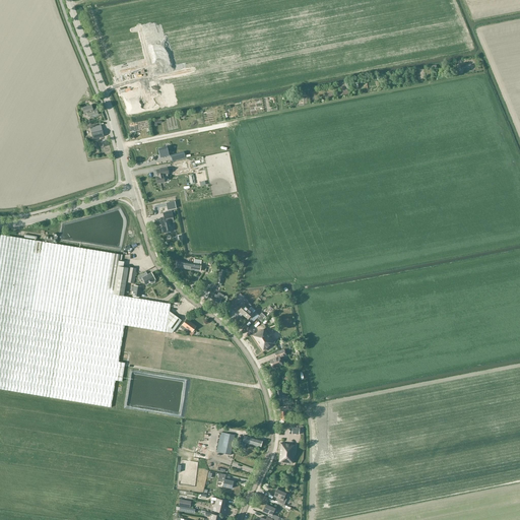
[(98,115),(96,109),(92,110),(91,106),(82,109),(84,115),(87,114),(88,117),(98,115)]
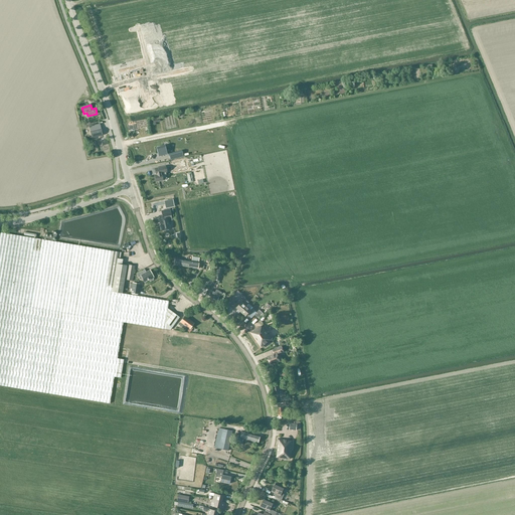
[(103,136),(100,124),(89,127),(92,138),(103,136)]
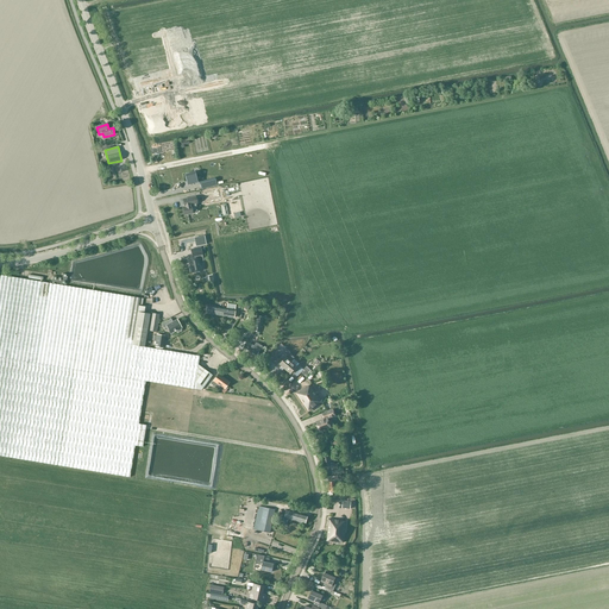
[(195,167),(186,169),(188,180),(199,177),(195,167)]
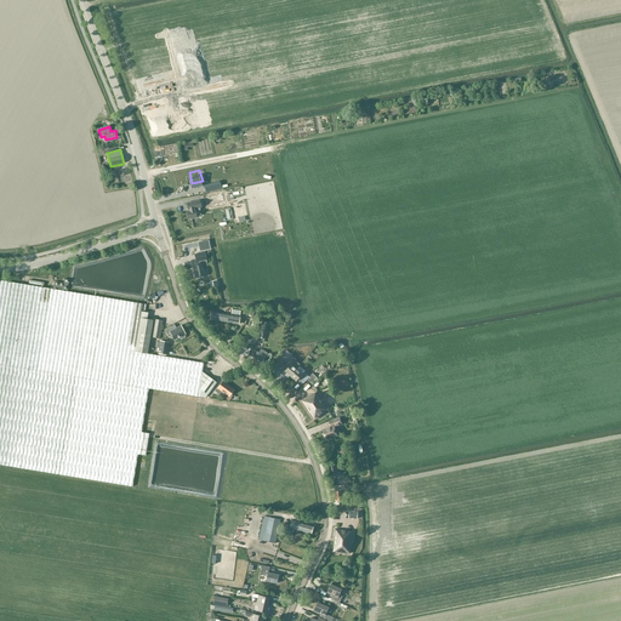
[(220,182),(204,186),(205,193),(221,189),(220,182)]
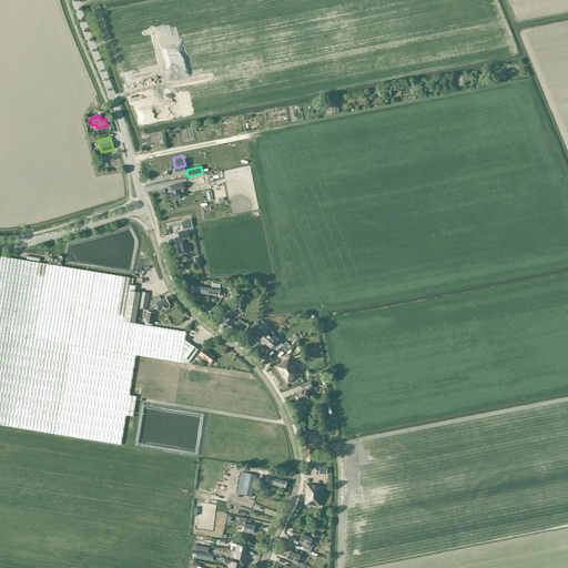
[(200,176),(189,179),(189,182),(201,180),(202,188),(206,186),(204,175),(200,176)]
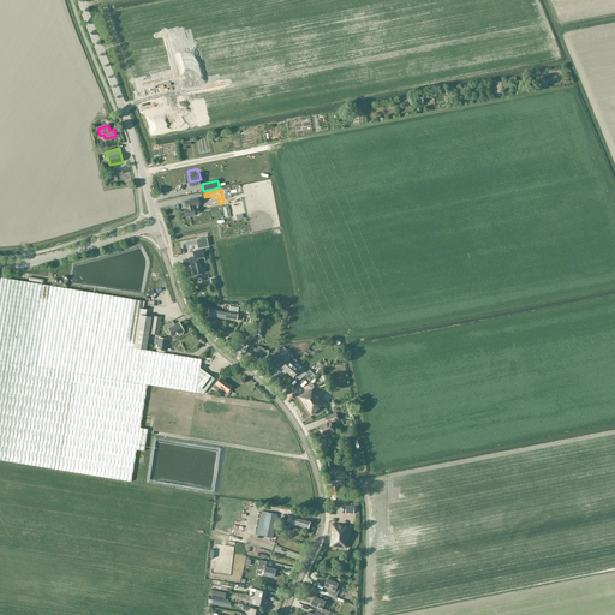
[(183,202),(185,218),(193,216),(193,215),(198,214),(197,207),(198,206),(197,199),(183,202)]
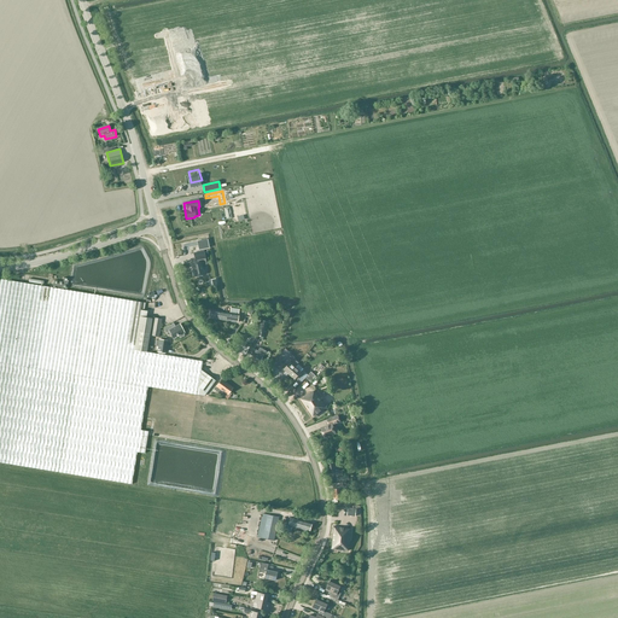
[(205,258),(203,251),(193,252),(196,262),(191,263),(194,277),(204,274),(204,273),(204,272),(204,269),(203,268),(202,264),(207,264),(205,258)]
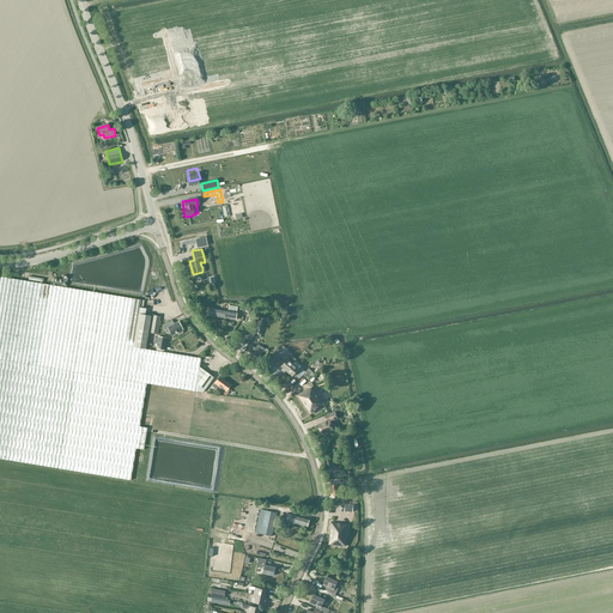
[(151,315),(139,313),(141,299),(1,277),(0,281),(0,459),(131,480),(137,448),(144,449),(147,428),(139,426),(146,383),(195,392),(196,383),(205,389),(213,376),(206,371),(205,371),(199,368),(201,358),(145,349),(151,315)]
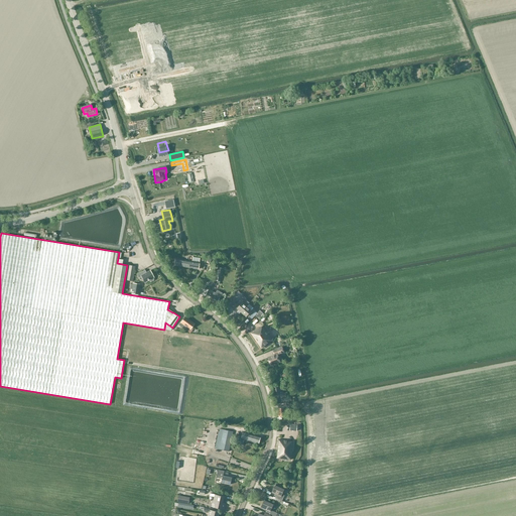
[(199,269),(200,259),(194,258),(192,261),(175,259),(174,266),(199,269)]
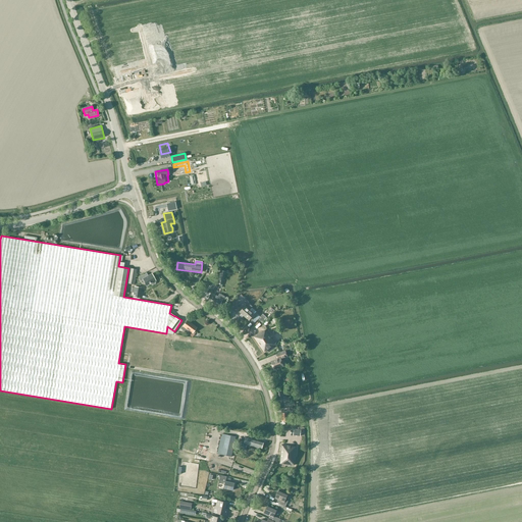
[(135,284),(137,269),(129,268),(126,283),(135,284)]
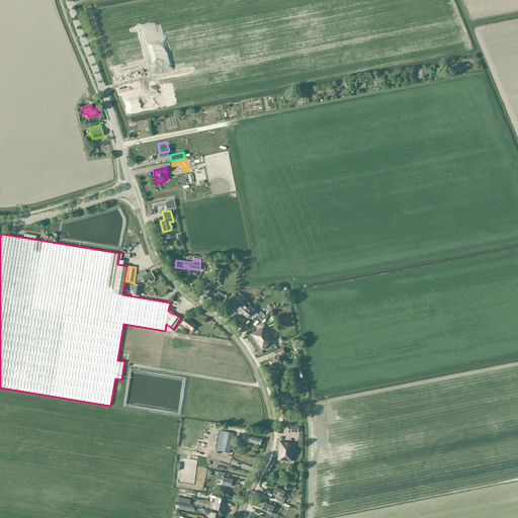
[(214,268),(211,280),(221,282),(224,270),(214,268)]
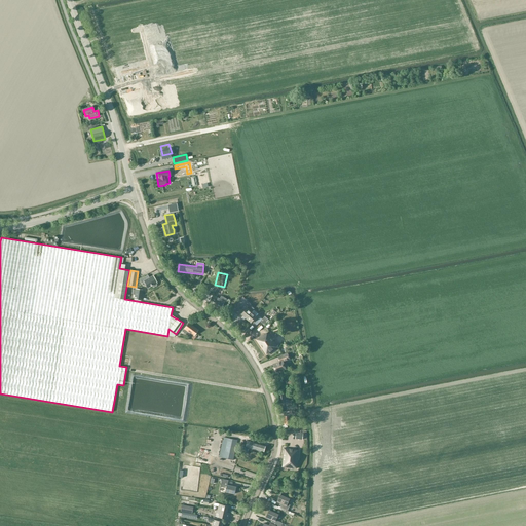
[(149,277),(148,275),(139,279),(143,287),(145,285),(147,289),(152,286),(152,287),(153,287),(154,287),(156,287),(156,286),(156,284),(157,284),(153,275),(149,277)]
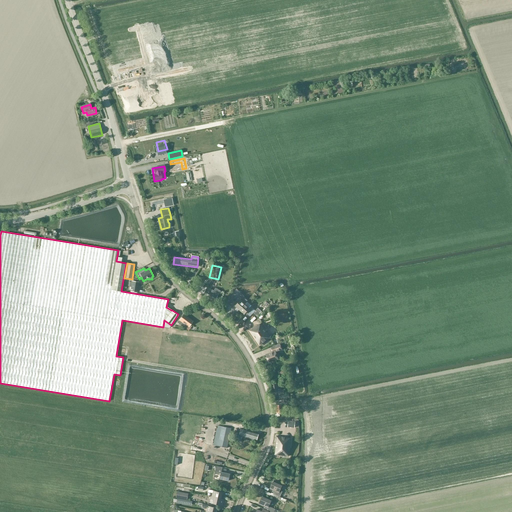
[(139,282),(132,281),(130,291),(137,293),(139,282)]
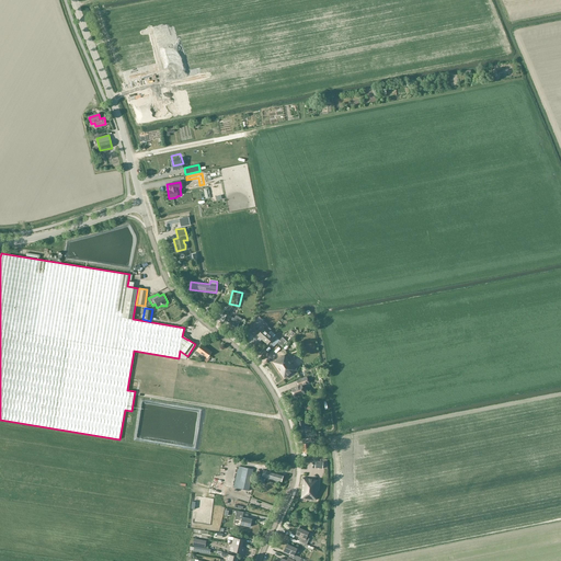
[(240,323),(227,316),(222,323),(236,330),(240,323)]
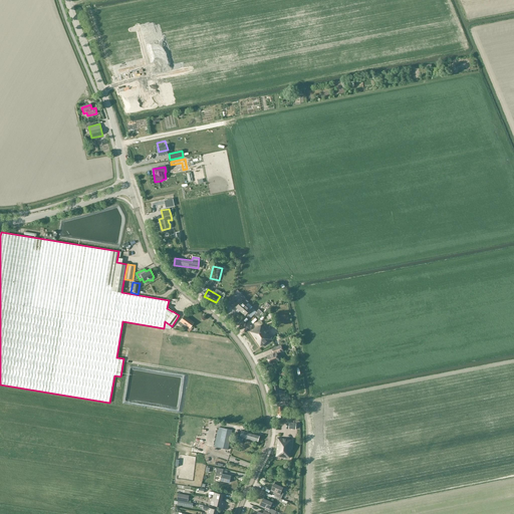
[(232,297),(232,298),(235,300),(241,293),(238,290),(232,297)]
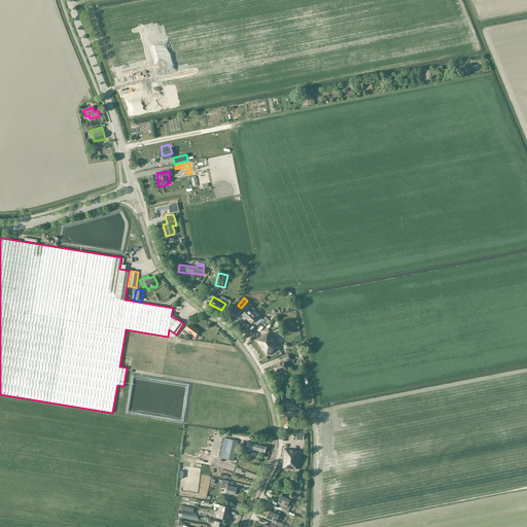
[(247,306),(242,312),(244,314),(242,316),(247,320),(252,313),(254,311),(255,310),(251,307),(249,309),(247,306)]
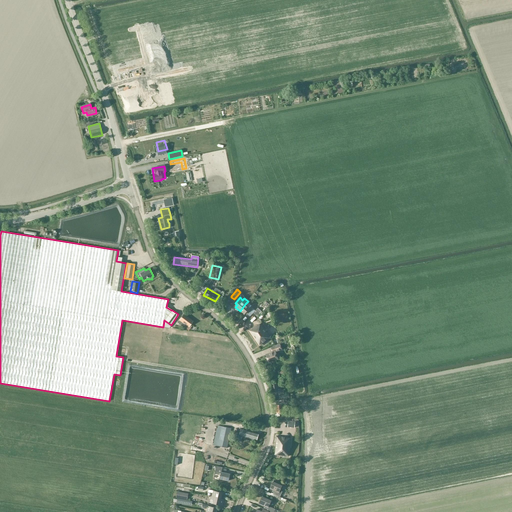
[(245,304),(240,311),(244,315),(246,313),(248,315),(253,310),(251,307),(252,306),(251,305),(248,302),(247,302),(245,304)]
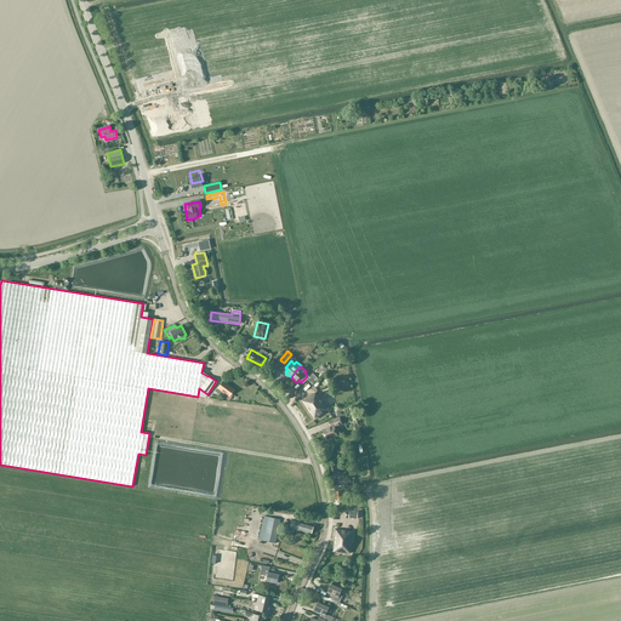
[(311,376),(308,380),(313,385),(317,387),(320,383),(317,380),(318,379),(313,374),(311,376)]
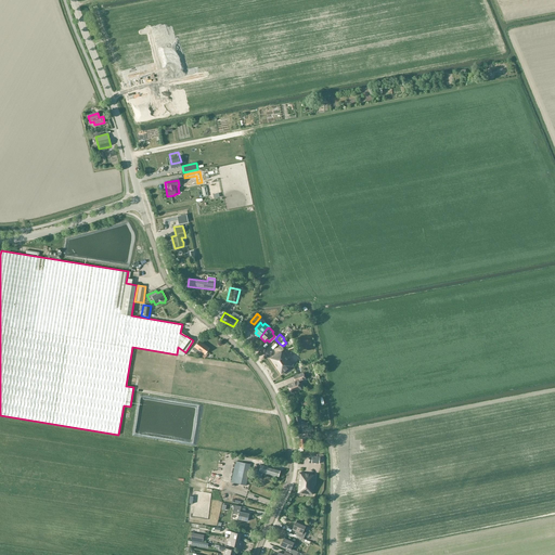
[(194,346),(192,349),(193,349),(198,353),(202,356),(204,353),(208,347),(198,340),(194,346)]
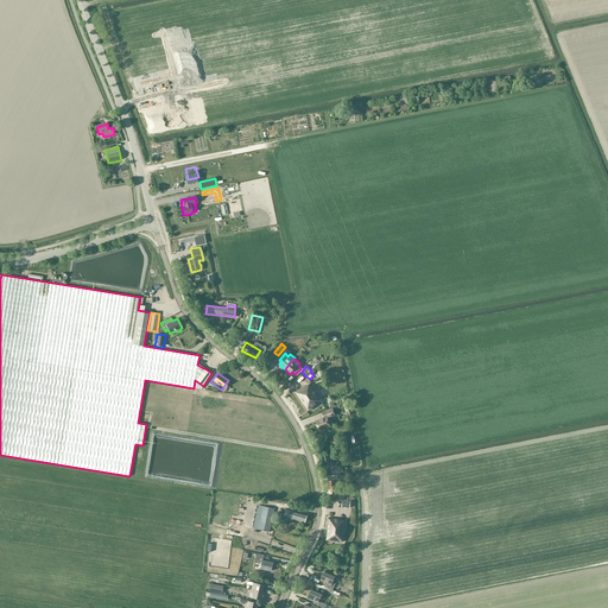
[(308,410),(321,401),(310,385),(306,387),(305,386),(296,393),(308,410)]
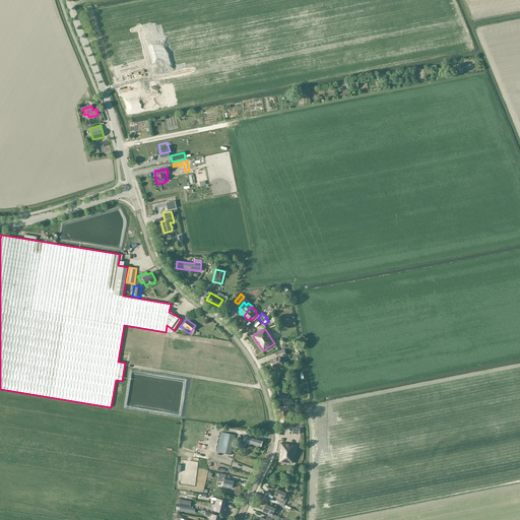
[(286,355),(284,350),(275,354),(277,359),(270,361),(273,369),(282,365),(280,358),(286,355)]
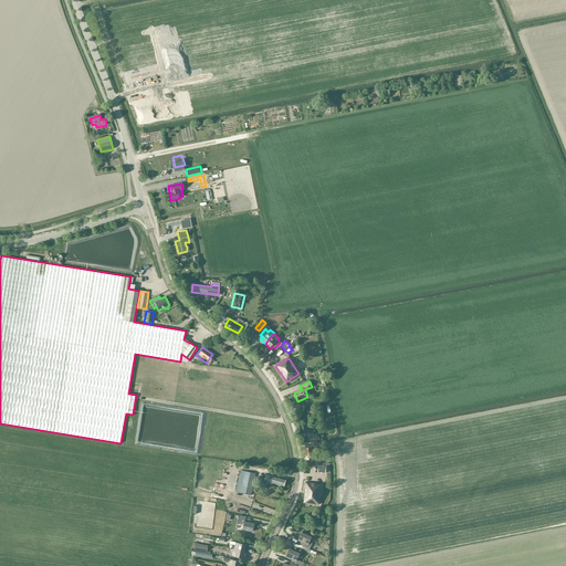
[(311,432),(310,427),(310,423),(301,425),(302,436),(308,435),(308,441),(320,440),(318,436),(316,436),(315,431),(311,432)]
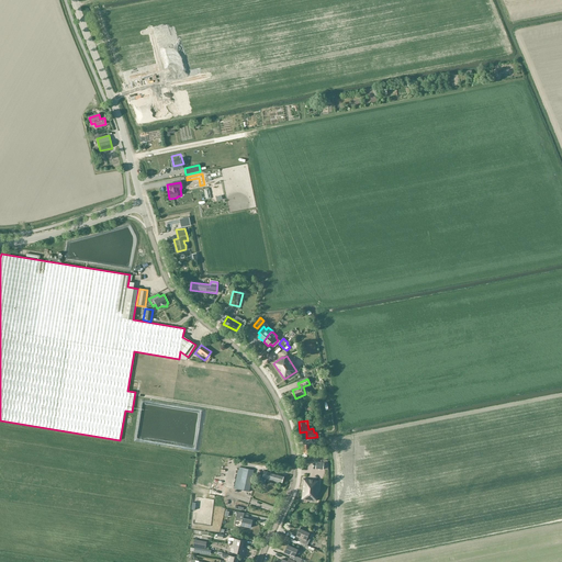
[(312,445),(313,445),(313,439),(303,441),(305,454),(312,453),(311,448),(312,448),(312,445)]
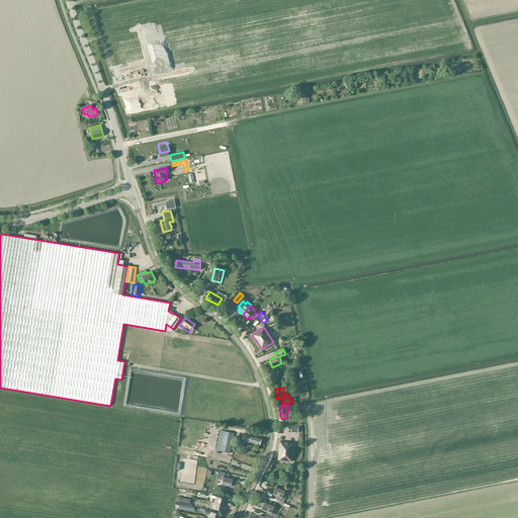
[(230,453),(234,433),(220,430),(216,450),(230,453)]
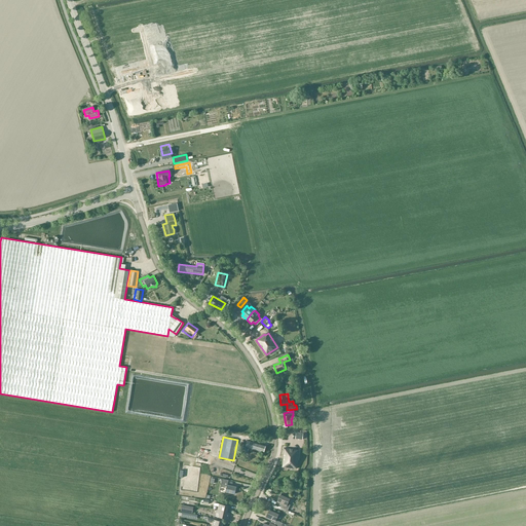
[(265,450),(266,449),(265,448),(266,445),(259,443),(259,441),(258,441),(258,442),(249,440),(247,447),(264,452),(264,451),(265,450)]
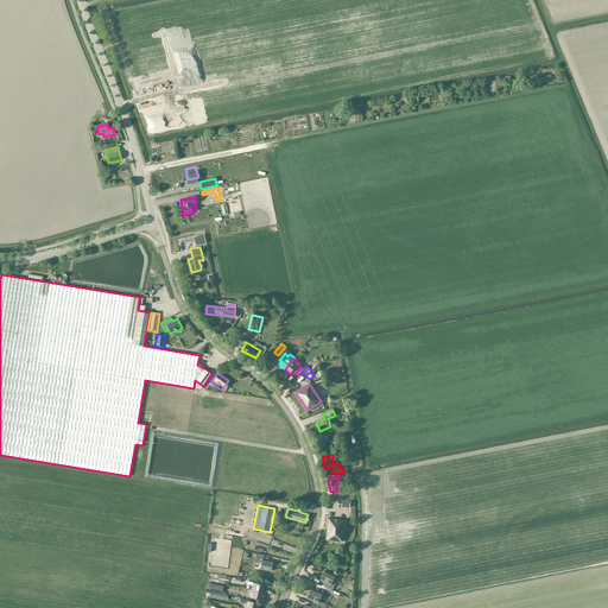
[(343,543),(346,521),(342,521),(342,520),(329,519),(327,542),(343,543)]
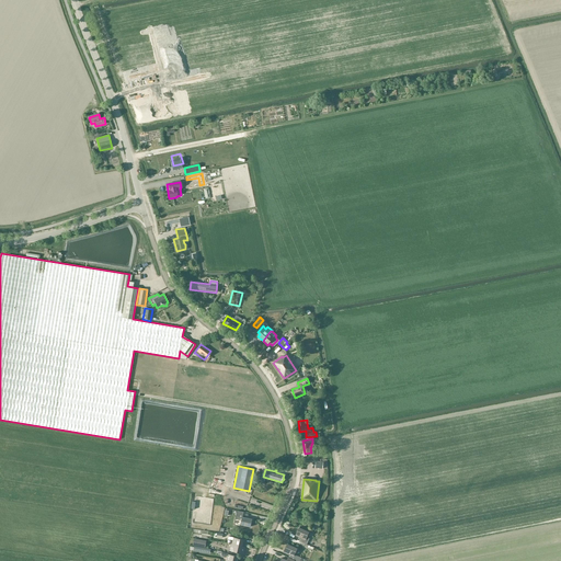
[(240,516),(240,515),(240,514),(243,515),(244,512),(238,510),(236,518),(242,519),(241,524),(251,526),(252,519),(240,516)]
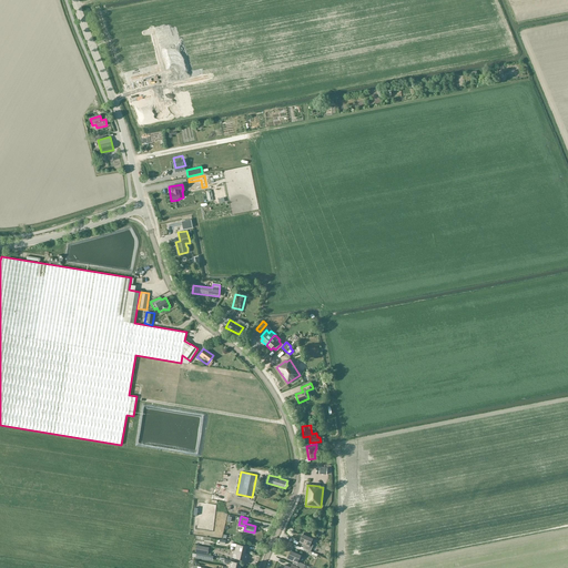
[(303,535),(300,543),(305,545),(304,548),(310,550),(311,551),(313,546),(311,544),(312,539),(303,535)]
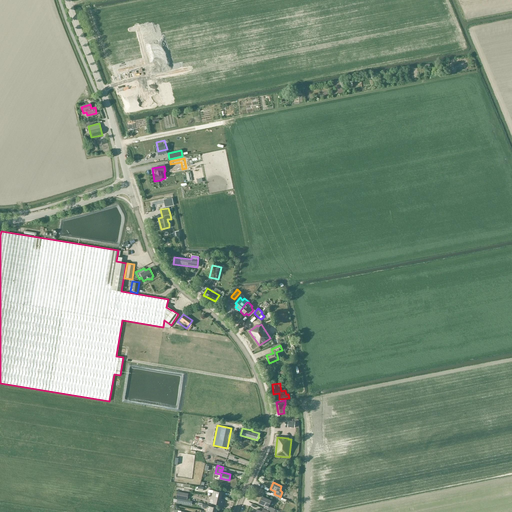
[(213,493),(212,497),(221,499),(223,492),(209,489),(208,492),(213,493)]
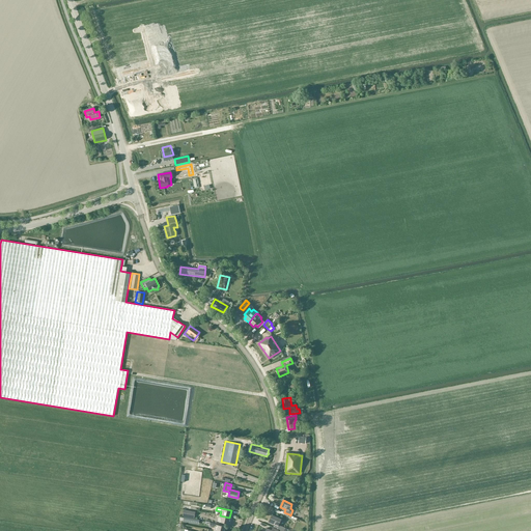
[(233,519),(229,518),(220,515),(218,514),(218,518),(222,518),(221,522),(231,525),(233,519)]
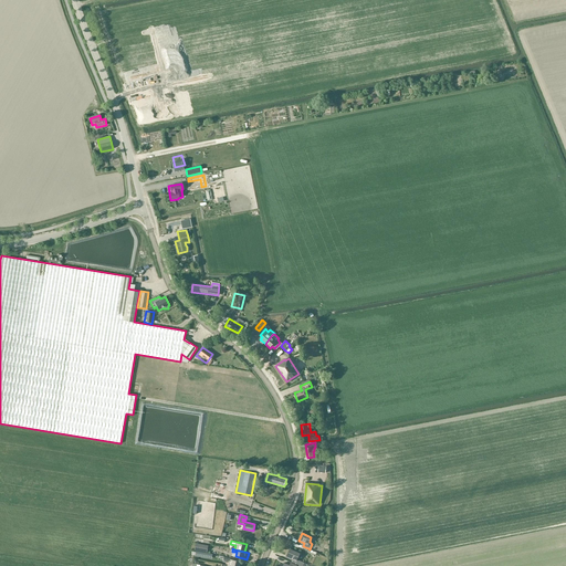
[(292,559),(291,563),(297,565),(302,565),(303,563),(296,561),(300,554),(290,549),(286,557),(292,559)]
